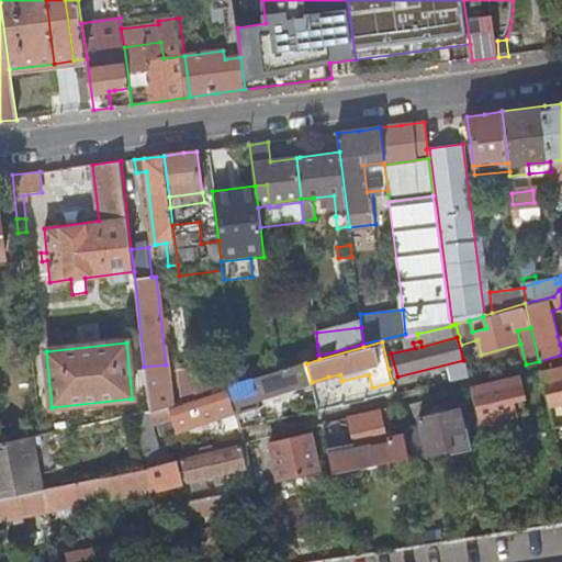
[(291,350),(293,367),(306,363),(319,359),(318,356),(317,345),(291,350)]
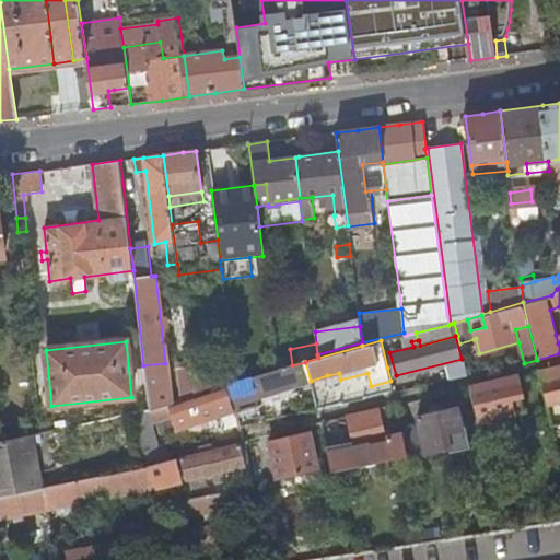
[(272,393),(283,389),(311,382),(311,381),(305,362),(292,365),(278,371),(236,383),(231,385),(236,409),(257,404),(256,398),(272,393)]
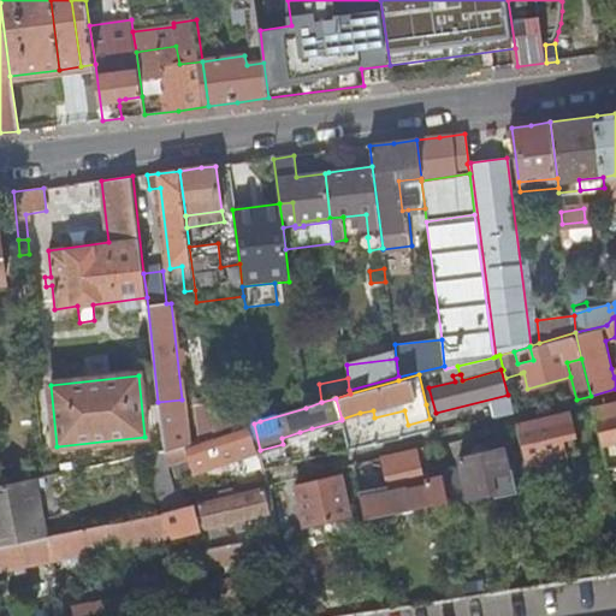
[(246,426),(242,409),(241,401),(209,409),(213,437),(246,426)]
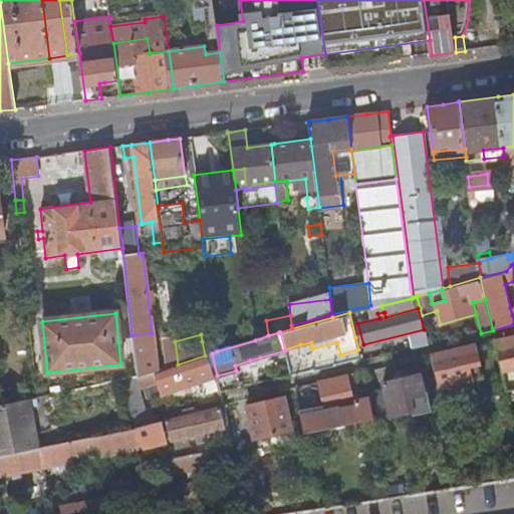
[(513,334),(495,339),(504,375),(513,372),(513,334)]
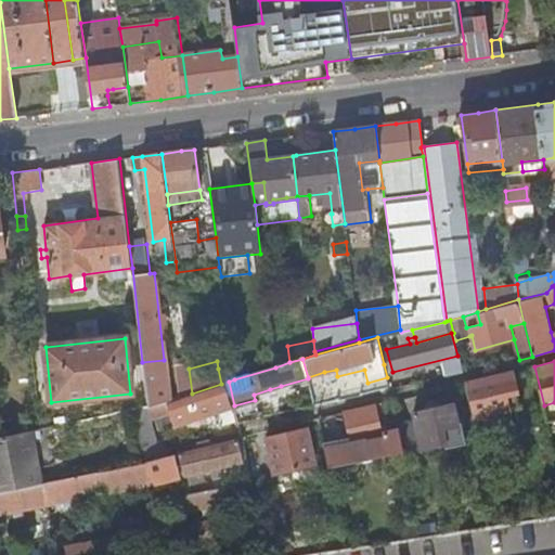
[(178,398),(192,394),(189,369),(188,362),(172,363),(178,398)]
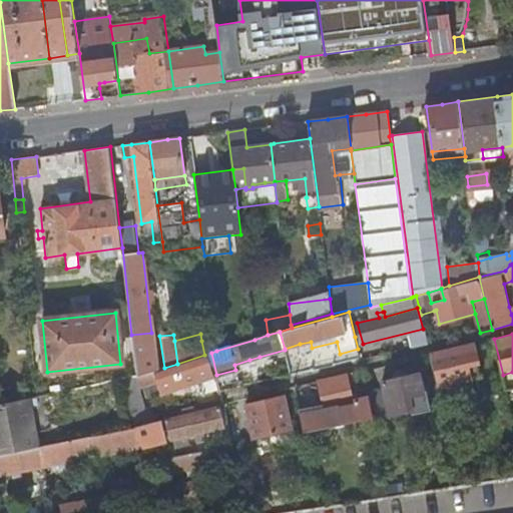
[(201,341),(204,355),(211,353),(216,351),(214,337),(201,341)]
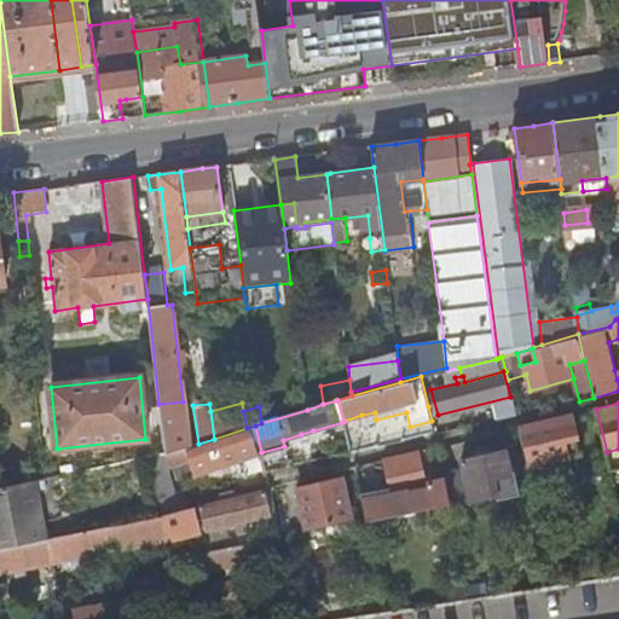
[(375,412),(362,415),(364,423),(376,420),(375,412)]
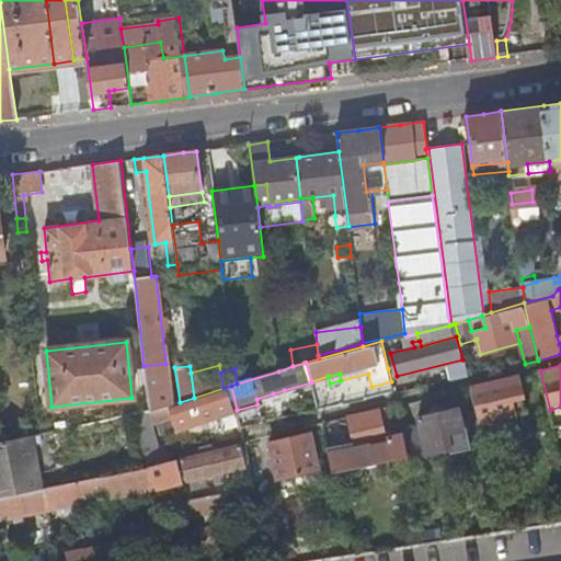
[(488,421),(515,414),(505,378),(471,387),(481,423),(488,421)]
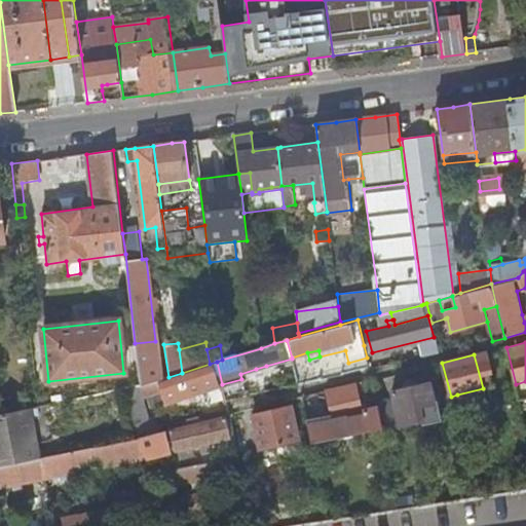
[(266,366),(256,369),(258,377),(268,374),(266,366)]
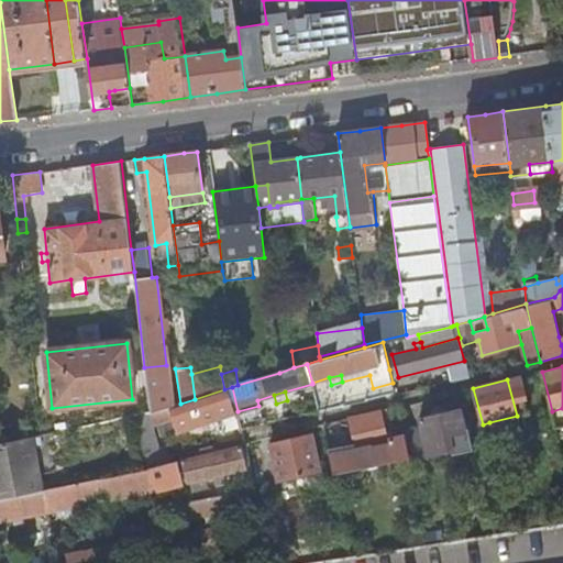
[(153,417),(134,420),(148,463),(170,456),(168,446),(161,449),(153,427),(174,420),(177,431),(211,420),(224,416),(234,412),(228,393),(153,417)]
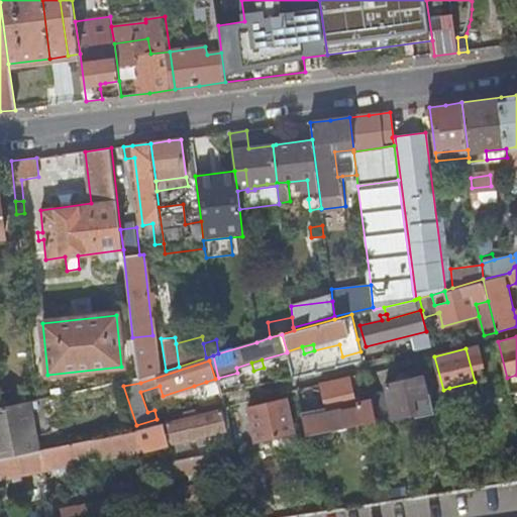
[(304,392),(297,394),(307,433),(343,426),(340,410),(350,408),(356,407),(350,377),(321,384),(327,409),(309,412),(304,392)]
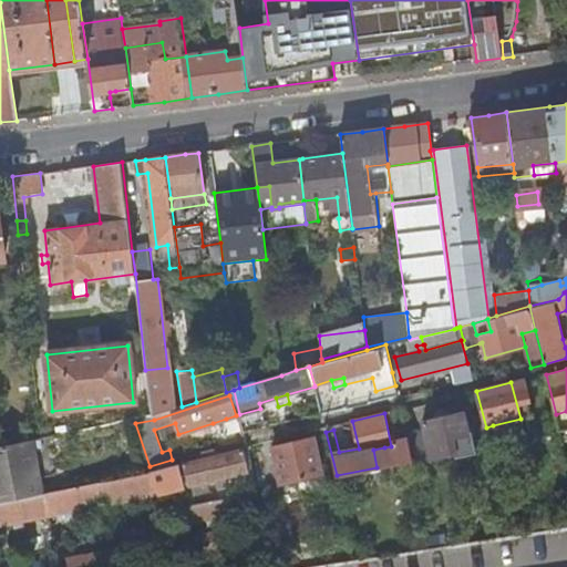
[(468,432),(464,413),(423,422),(425,429),(432,455),(477,446),(474,431),(468,432)]
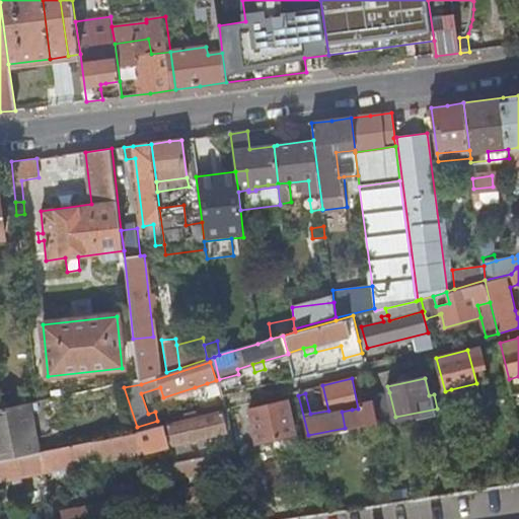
[(207,383),(195,387),(197,394),(209,390),(207,383)]
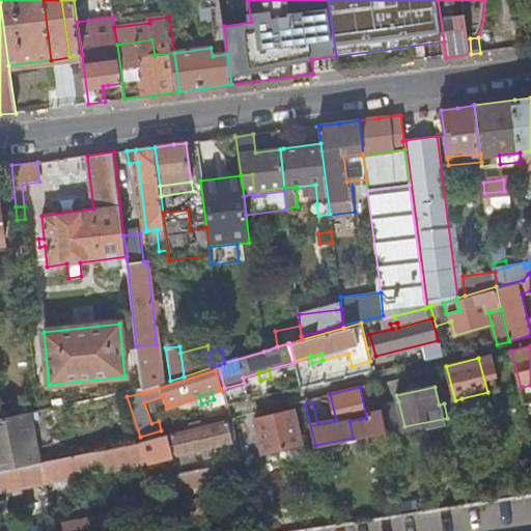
[(404,426),(398,401),(381,406),(385,420),(387,430),(404,426)]
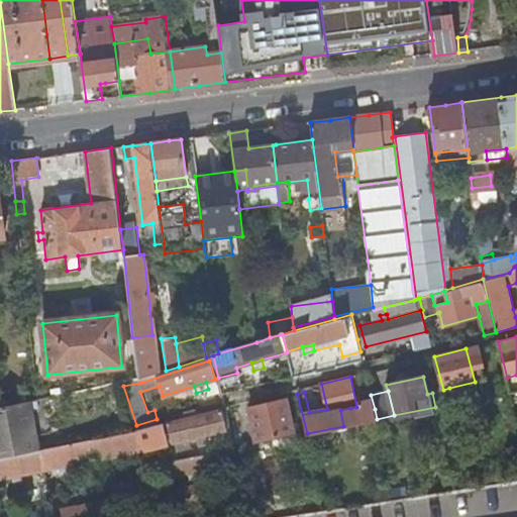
[(221,392),(154,410),(157,419),(158,419),(223,402),(221,392)]
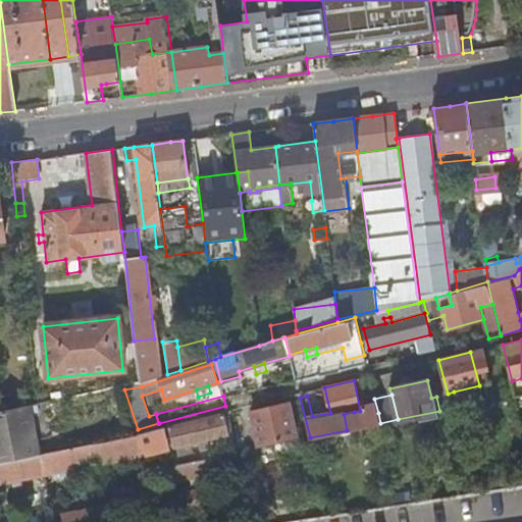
[(252,412),(259,445),(296,435),(289,403),(252,412)]
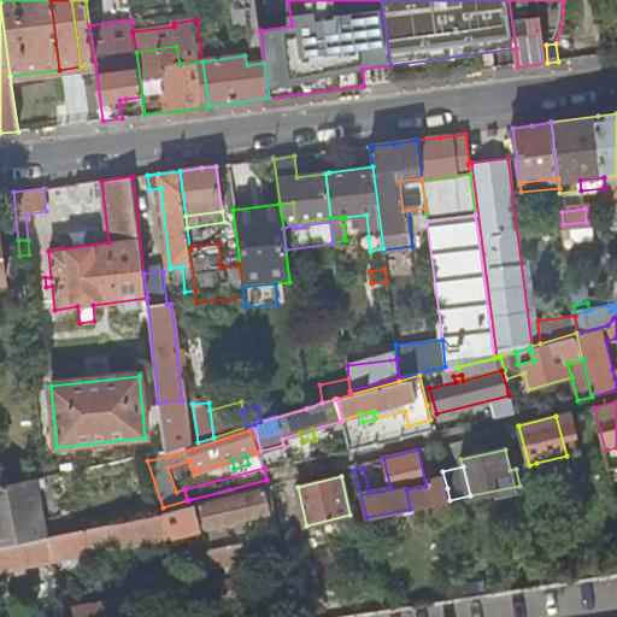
[(0,547),(47,539),(36,477),(0,483),(0,547)]
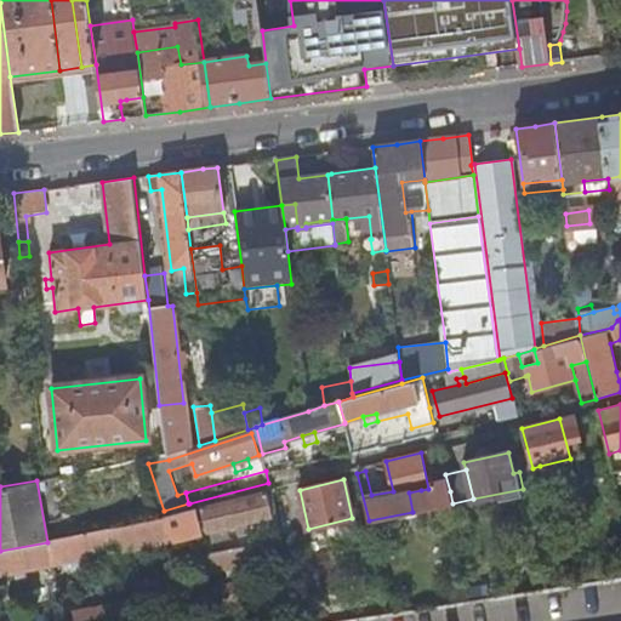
[(266,491),(201,507),(208,533),(272,517),(266,491)]
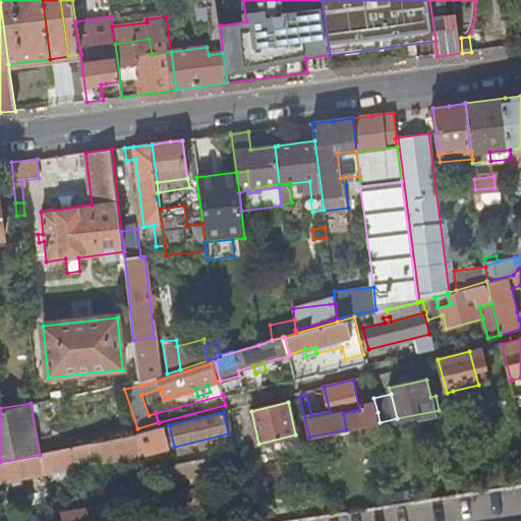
[(357,416),(360,426),(380,422),(378,412),(357,416)]
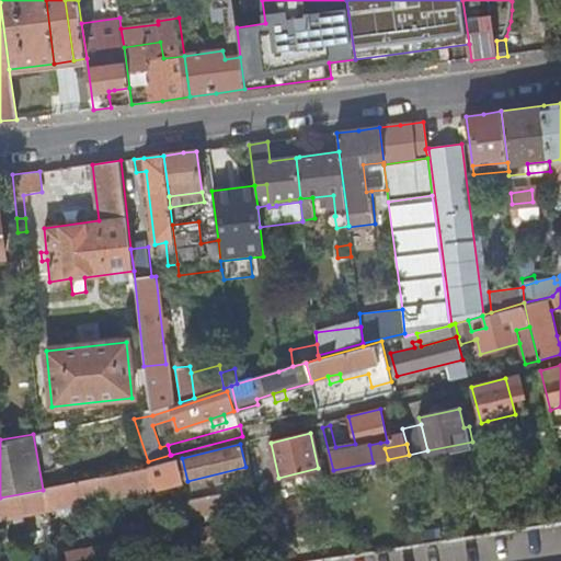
[(178,479),(171,455),(170,455),(148,461),(149,467),(155,485),(178,479)]
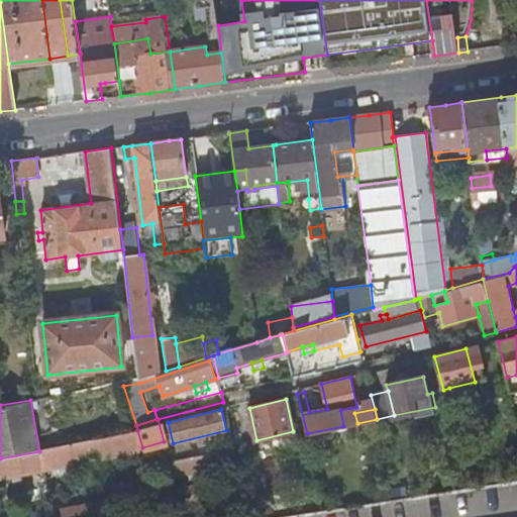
[(348,450),(343,426),(307,433),(314,457),(348,450)]
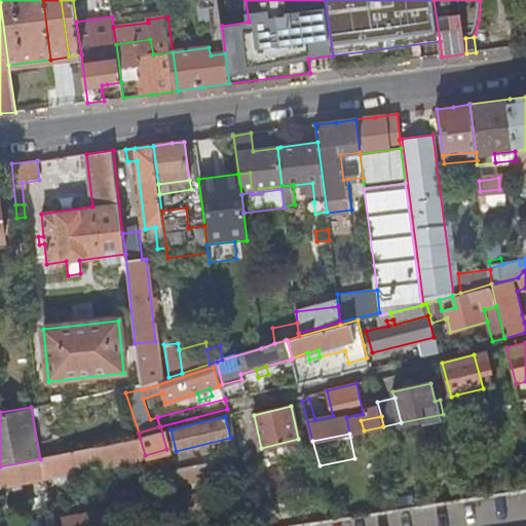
[(98,467),(126,462),(139,459),(141,467),(146,466),(145,458),(146,458),(145,455),(140,438),(40,459),(0,466),(0,487),(40,479),(41,487),(53,484),(51,477),(65,475),(72,473),(77,472),(98,467)]
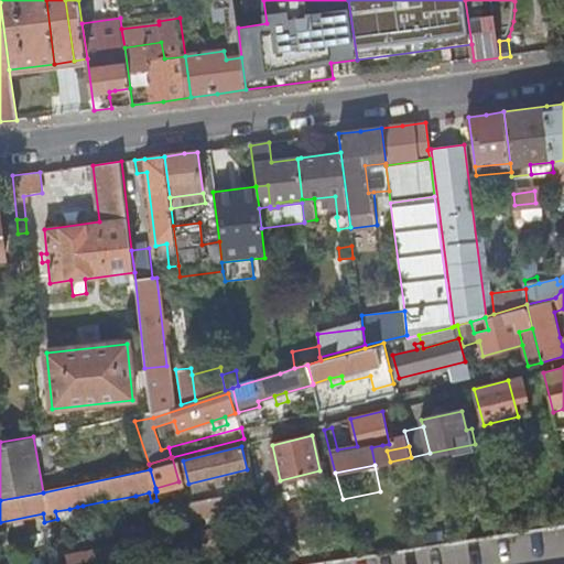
[(149,492),(136,496),(138,506),(151,503),(151,501),(149,492)]
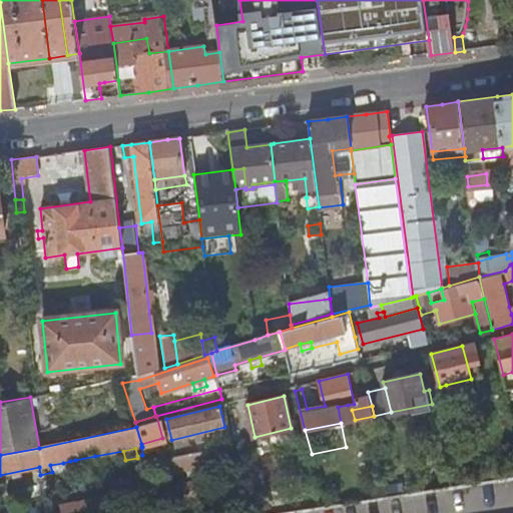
[(215,464),(211,449),(167,458),(169,473),(215,464)]
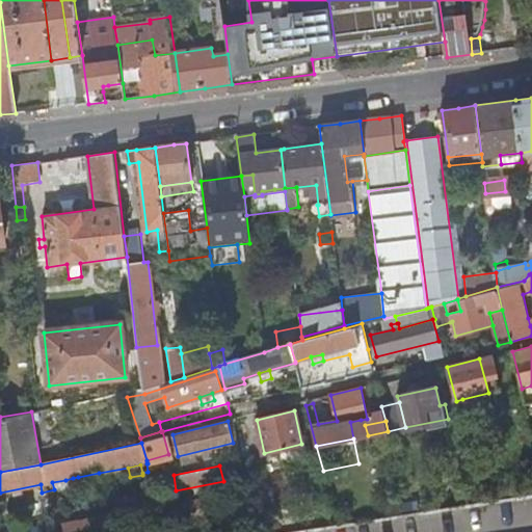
[(531,531),(531,495),(416,512),(286,531),(531,531)]
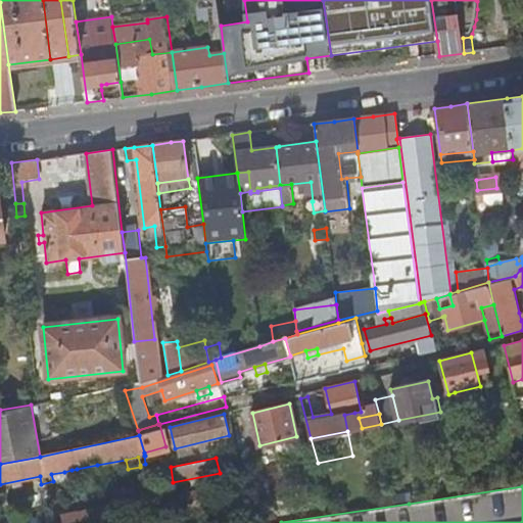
[(145,501),(148,515),(154,514),(151,500),(145,501)]
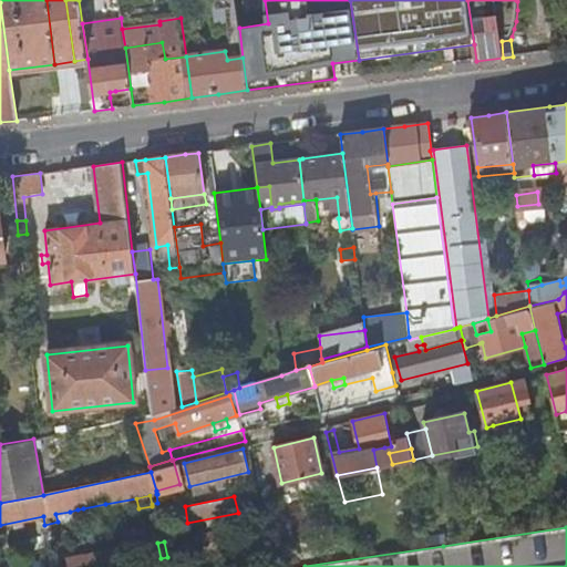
[(68,559),(69,566),(117,566),(127,565),(126,560),(121,562),(119,548),(68,559)]
